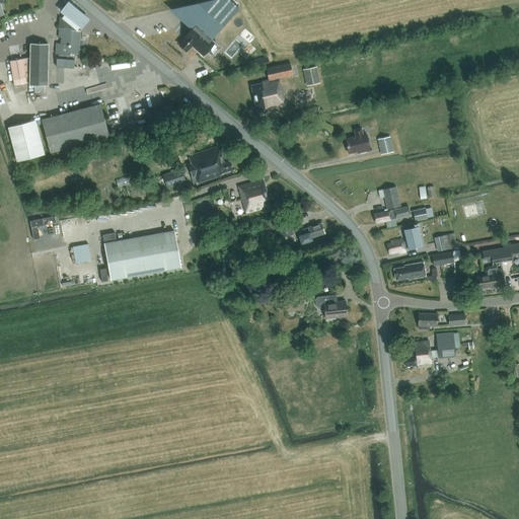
[(66,0),(59,9),(81,28),(88,19),(66,0)]
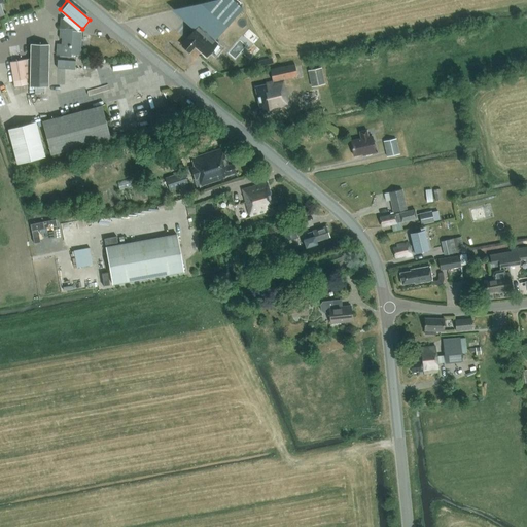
[(212,0),(206,2),(186,24),(194,30),(185,39),(185,40),(180,46),(187,53),(192,46),(205,57),(216,43),(213,40),(242,7),(233,0),(212,0)]
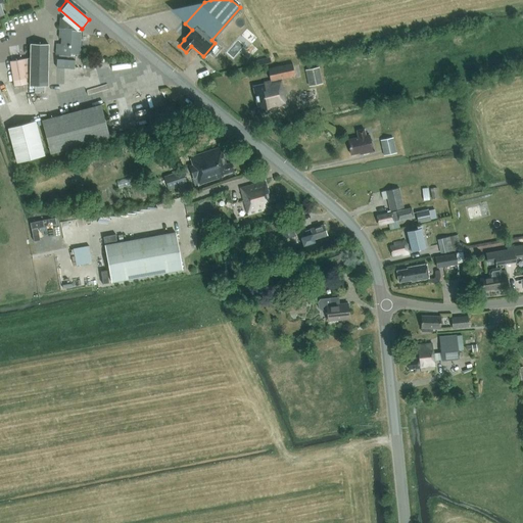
[(62,18),(60,18),(58,38),(62,38),(61,44),(57,43),(56,53),(59,54),(59,59),(57,59),(56,66),(74,68),(75,60),(69,60),(69,53),(79,54),(81,32),(78,32),(62,18)]
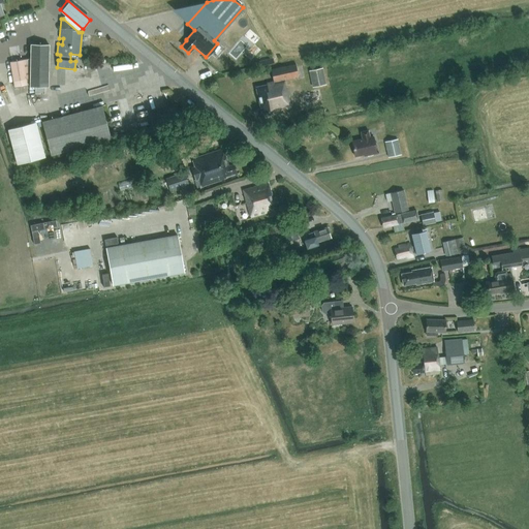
[(49,44),(30,44),(29,87),(34,87),(34,94),(44,94),(44,87),(49,87),(49,44)]
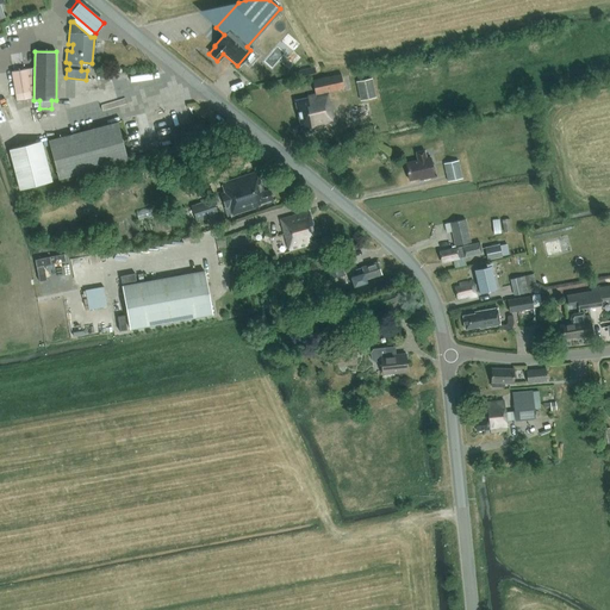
[(305,95),(305,97),(293,100),(300,130),(303,130),(304,134),(310,132),(309,129),(335,123),(328,91),(343,88),(340,75),(312,81),(315,94),(305,95)]
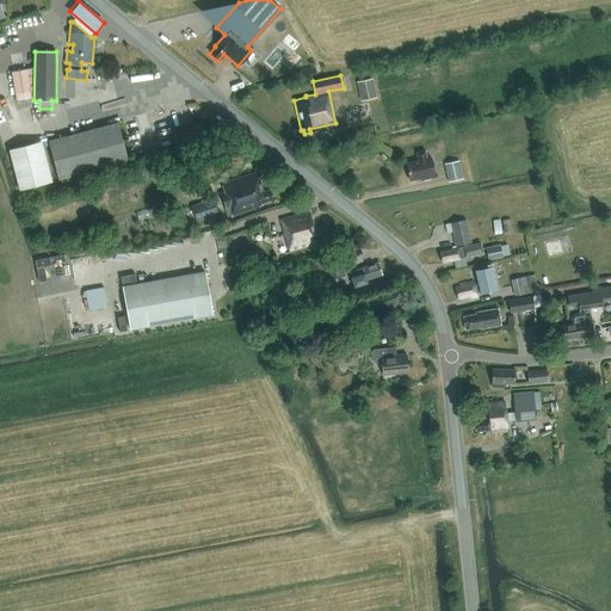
[(362,100),(375,98),(371,79),(357,82),(362,100)]
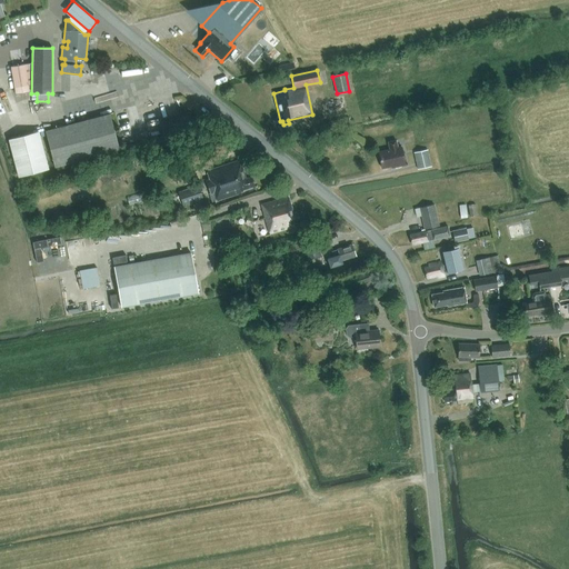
[(120,150),(110,113),(45,130),(55,168),(120,150)]
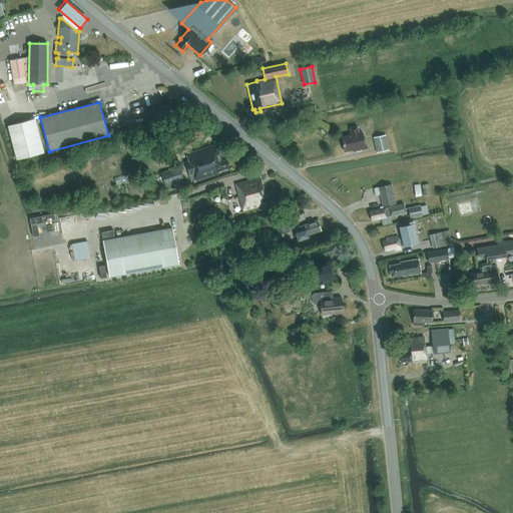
[(296,109),(296,111),(291,113),(293,119),(316,113),(314,105),(296,109)]
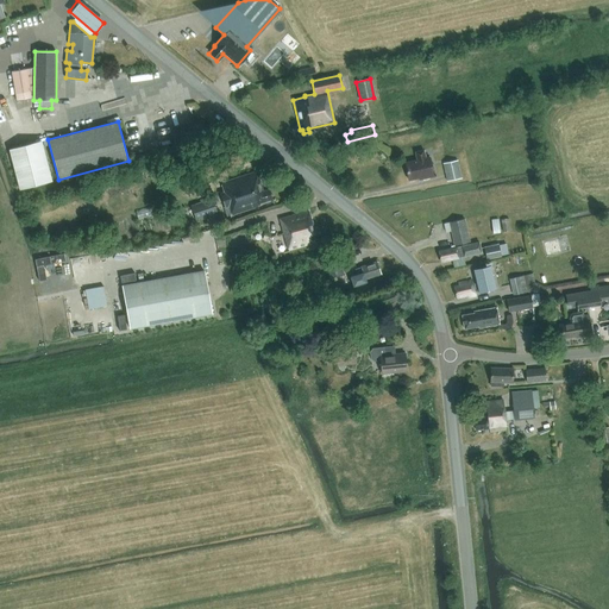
[(52,181),(42,140),(8,149),(19,189),(52,181)]
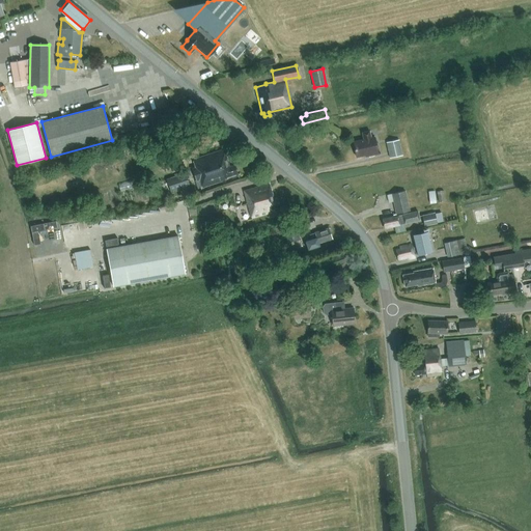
[(361,133),(363,139),(354,141),(357,157),(369,154),(369,156),(378,154),(373,137),(370,138),(368,131),(361,133)]
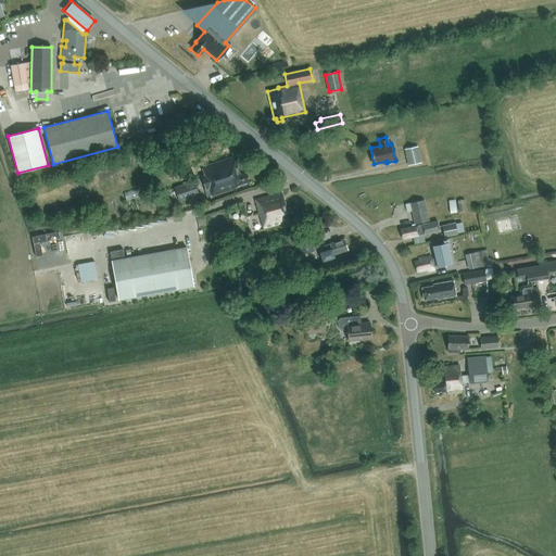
[(420,163),(417,147),(404,149),(407,165),(420,163)]
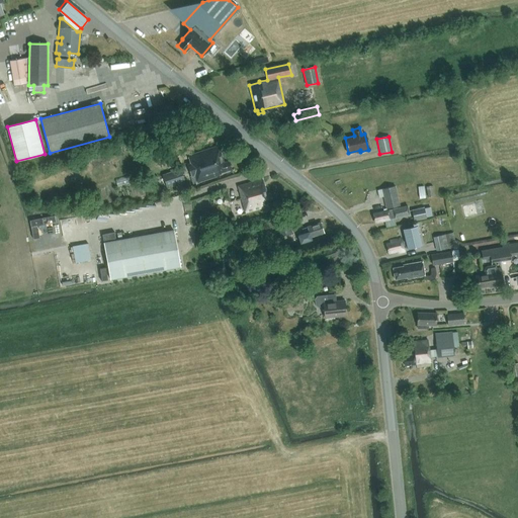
[(223,162),(218,146),(189,155),(191,164),(187,165),(191,176),(195,175),(197,183),(223,175),(224,173),(234,170),(231,160),(223,162)]
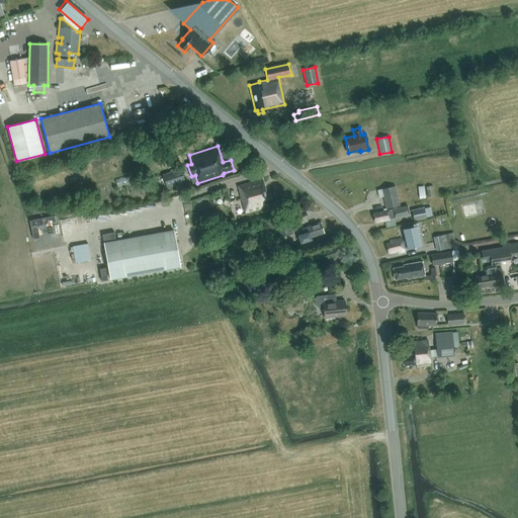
[(185,185),(179,168),(162,174),(167,191),(185,185)]
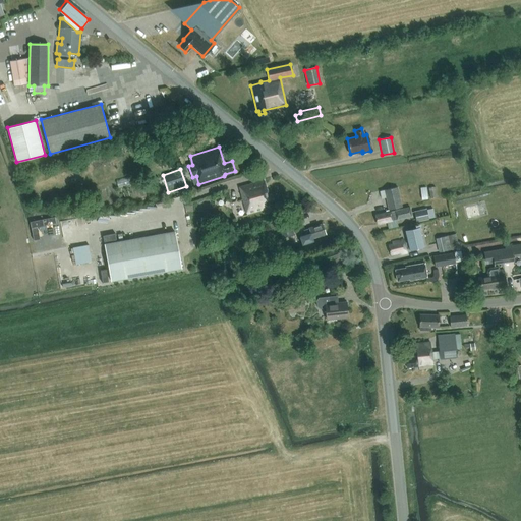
[(265,188),(263,180),(239,187),(246,214),(264,209),(263,207),(274,204),(271,194),(269,195),(267,188),(265,188)]
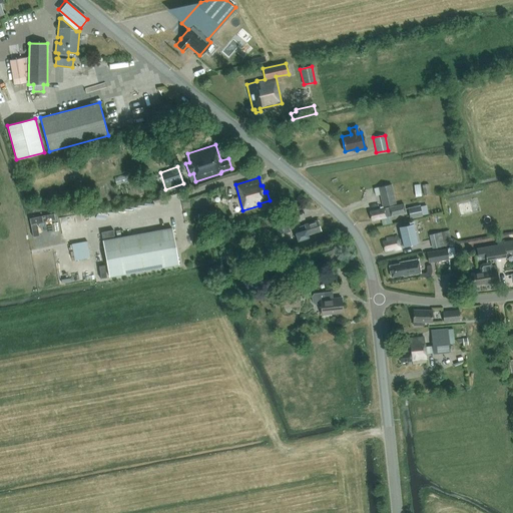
[(380,186),(384,205),(396,202),(391,183),(379,186),(380,186)]
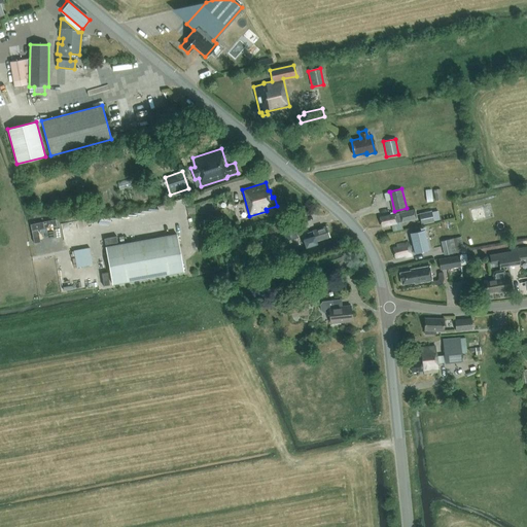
[(442,200),(440,189),(433,190),(435,201),(442,200)]
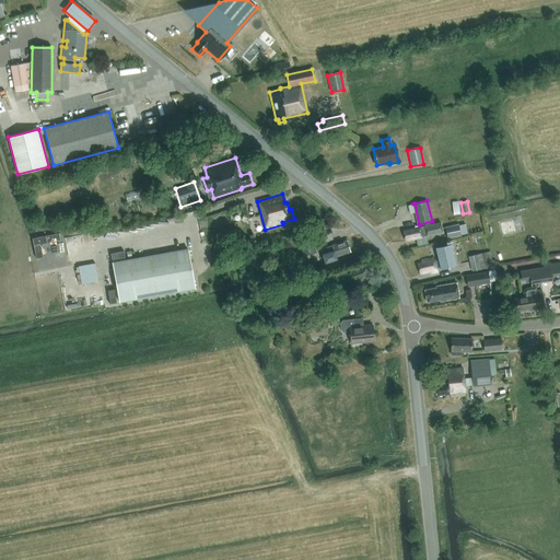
[(442,232),(440,222),(404,230),(406,240),(442,232)]
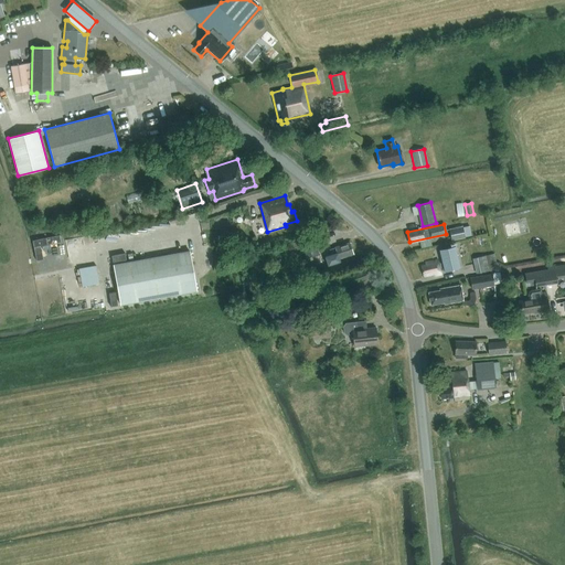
[(465,237),(461,225),(449,228),(452,241),(465,237)]
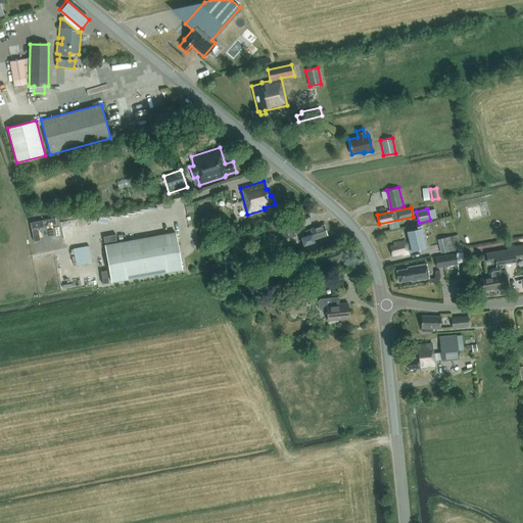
[(297,224),(285,228),(289,238),(295,236),(294,232),(299,230),(297,224)]
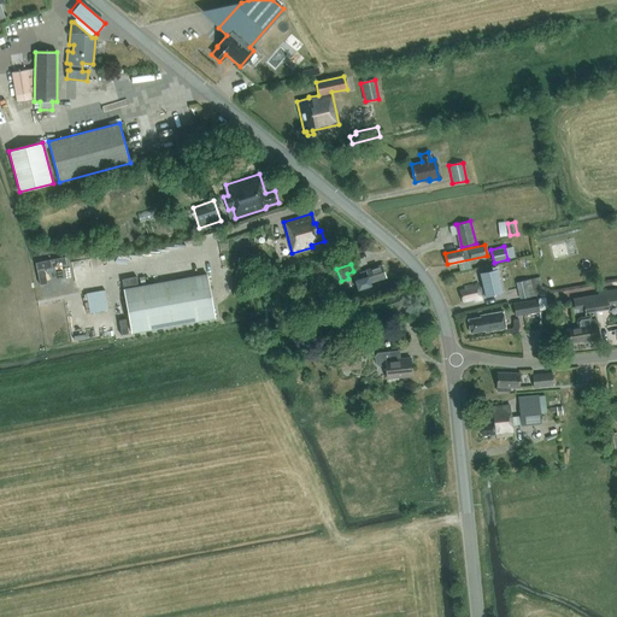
[(386,277),(382,265),(359,272),(364,288),(377,285),(376,280),(386,277)]
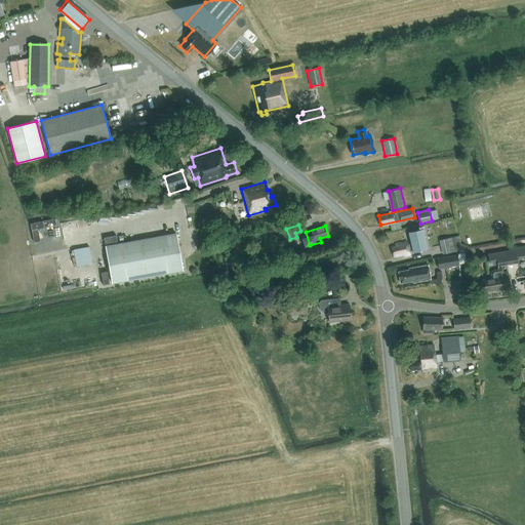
[(391,247),(394,256),(403,254),(403,256),(410,254),(409,249),(412,249),(412,252),(428,248),(422,229),(408,232),(411,245),(408,245),(406,241),(395,244),(396,246),(391,247)]
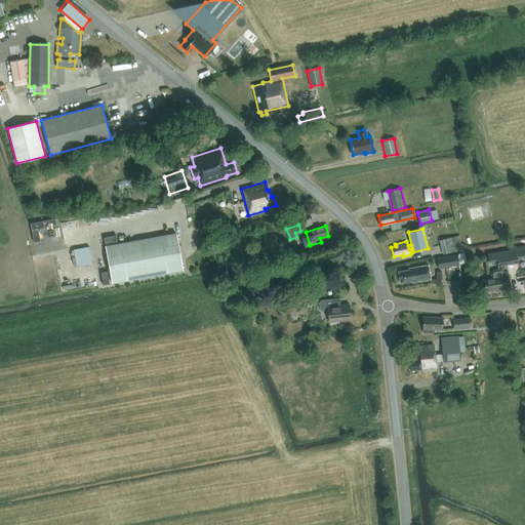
[(112,283),(183,271),(176,234),(105,246),(112,283)]
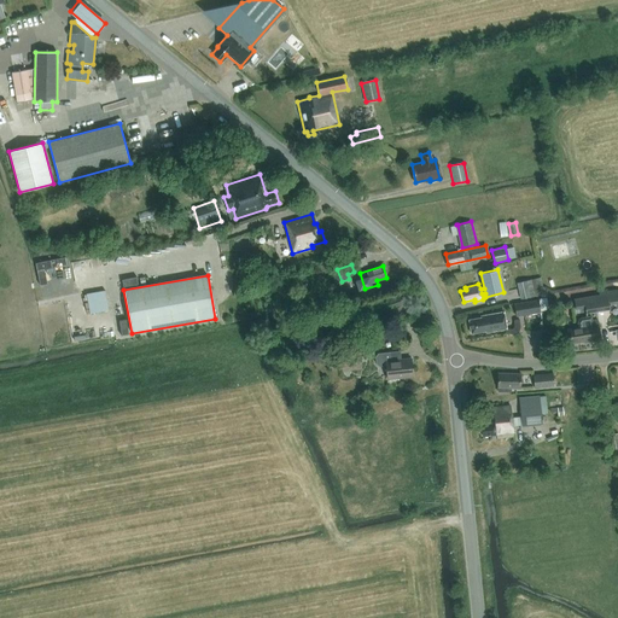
[(534,296),(530,280),(518,283),(522,298),(534,296)]
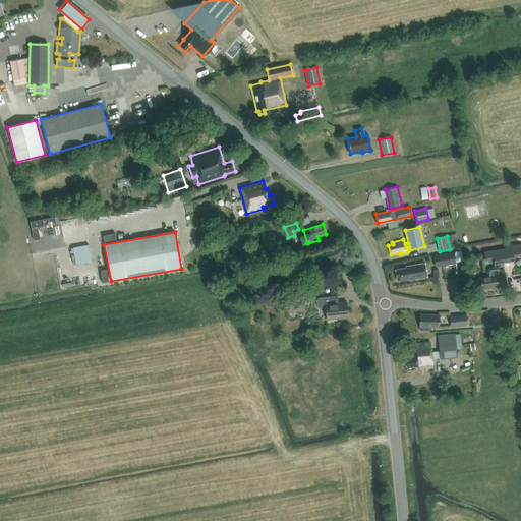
[(520,245),(512,247),(511,243),(504,244),(505,248),(483,252),(485,262),(493,261),(494,265),(514,262),(514,257),(520,256),(520,245)]
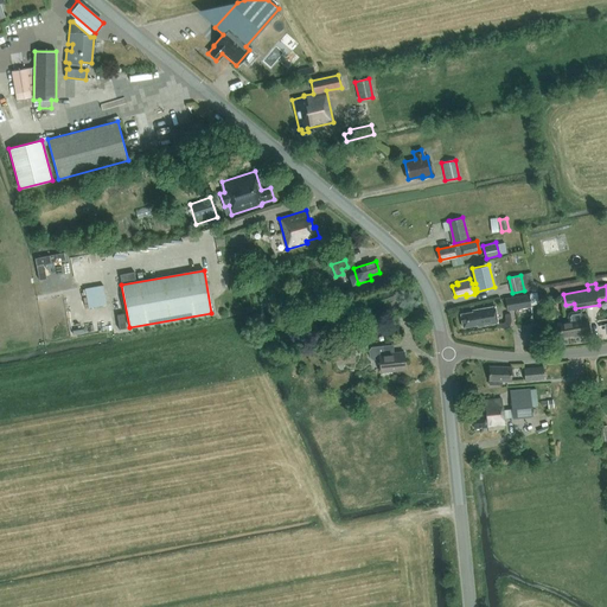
[(96,287),(84,288),(88,308),(100,306),(96,287)]
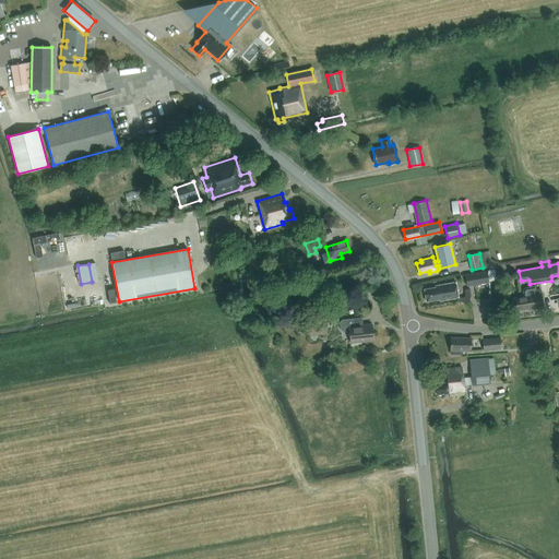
[(333,273),(332,272),(322,275),(326,287),(336,284),(335,282),(346,277),(349,288),(367,283),(365,276),(366,276),(363,265),(351,270),(349,268),(333,273)]
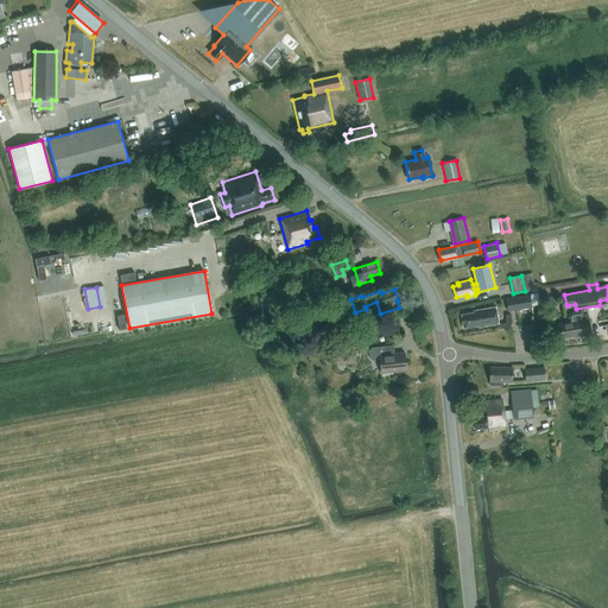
[(538,293),(529,295),(530,297),(530,299),(531,306),(539,305),(538,293)]
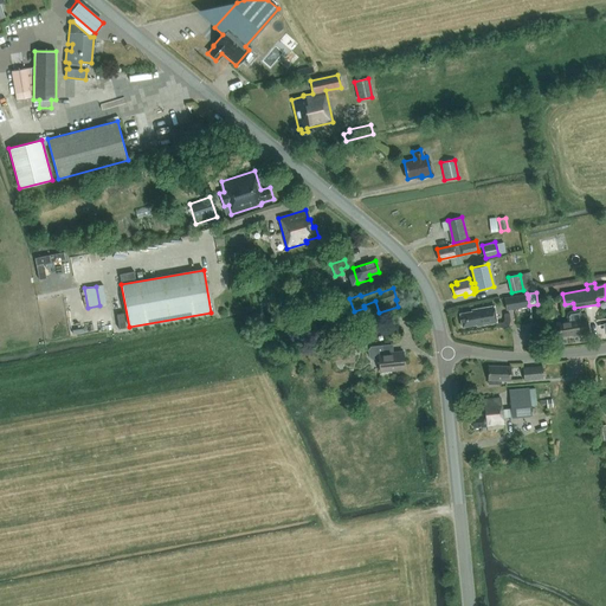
[(528,298),(528,296),(504,300),(505,311),(529,308),(529,305),(528,298)]
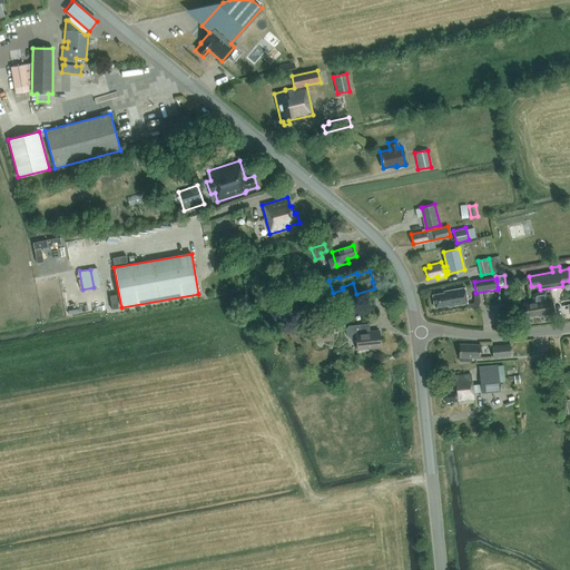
[(443,291),(443,292),(432,294),(434,306),(446,304),(448,307),(452,306),(451,304),(457,303),(457,305),(467,304),(463,288),(443,291)]
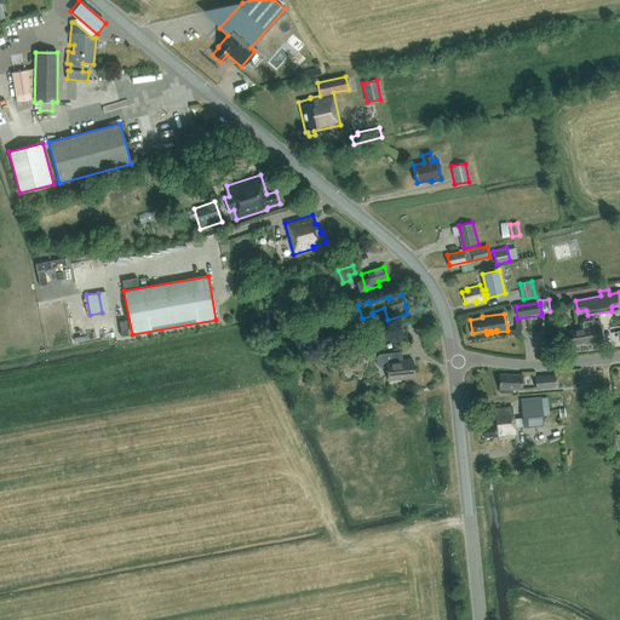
[(581,322),(583,327),(564,329),(567,345),(586,342),(586,344),(601,342),(597,320),(581,322)]
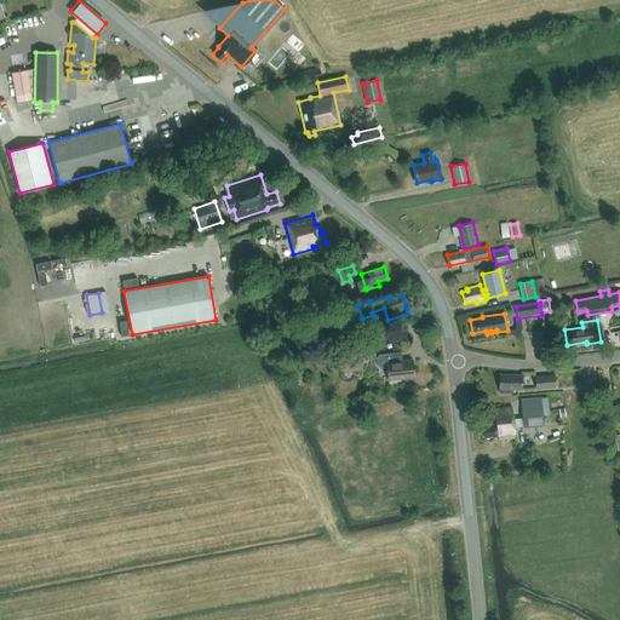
[(397,362),(397,354),(382,355),(382,365),(386,363),(388,380),(390,380),(390,383),(400,382),(400,379),(413,378),(412,361),(397,362)]
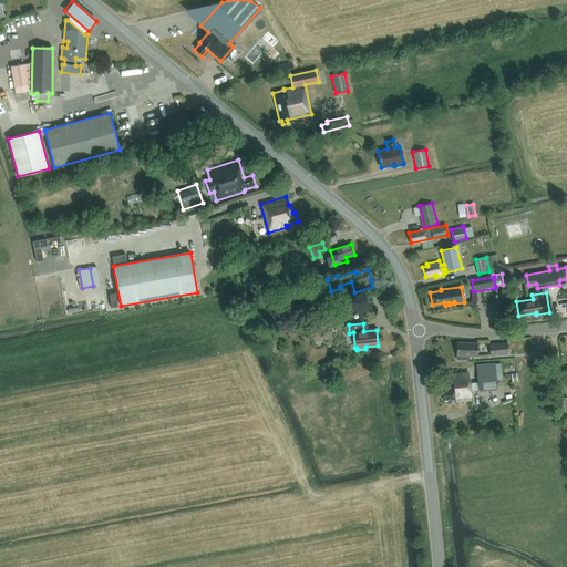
[(330,326),(312,327),(313,339),(331,338),(330,326)]
